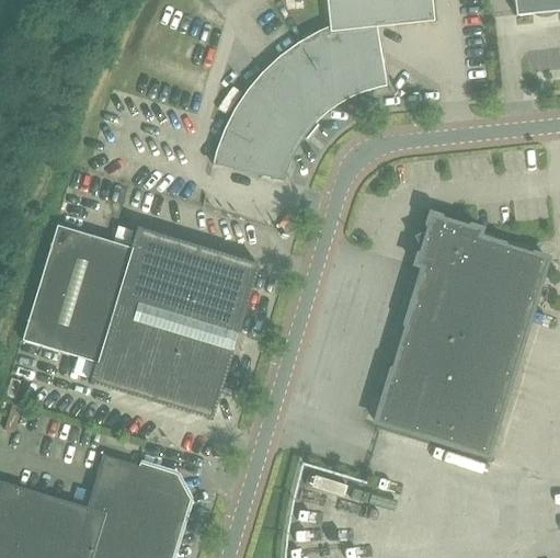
[(213,161),(284,179),(285,172),(287,168),(288,163),(290,159),(293,155),(297,146),(299,143),(301,138),(307,131),(310,127),(313,123),(320,116),(323,113),(327,110),(330,107),(334,104),(338,102),(342,100),(351,94),(358,91),(368,88),(377,86),(381,84),(386,83),(379,24),(434,19),(431,0),(327,0),(330,24),(319,29),(299,40),(280,54),(263,69),(248,88),(235,106),(224,127),(216,149),(213,161)]
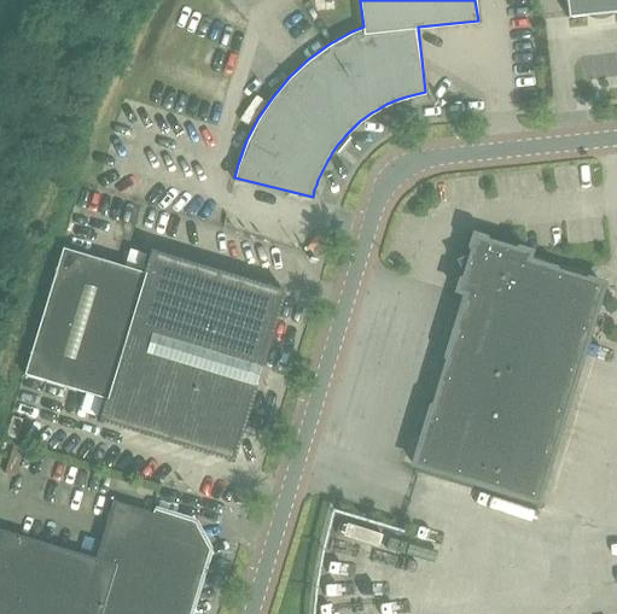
[(566,0),(569,15),(616,9),(616,0),(566,0)]
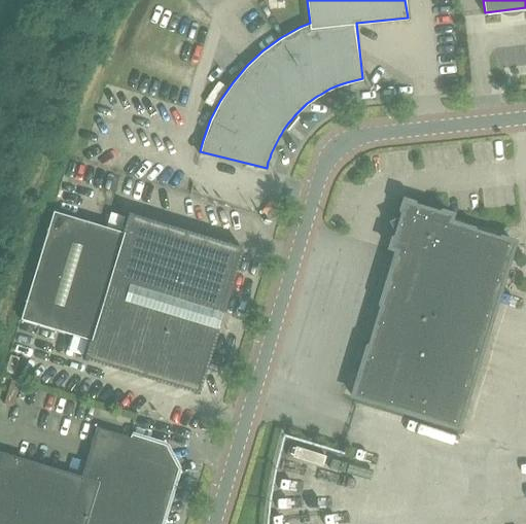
[(506,53),(507,67),(525,66),(524,50),(506,53)]
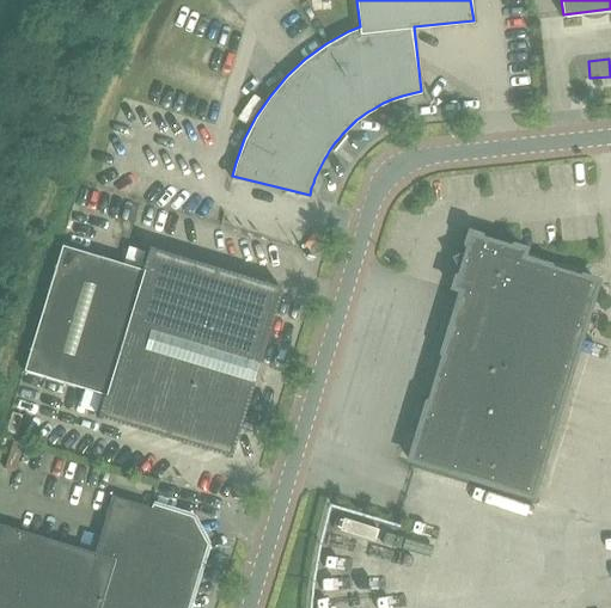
[(410,458),(531,493),(597,278),(521,256),(524,247),(469,231),(463,251),(460,251),(454,253),(453,258),(456,264),(459,265),(453,286),(462,288),(410,458)]
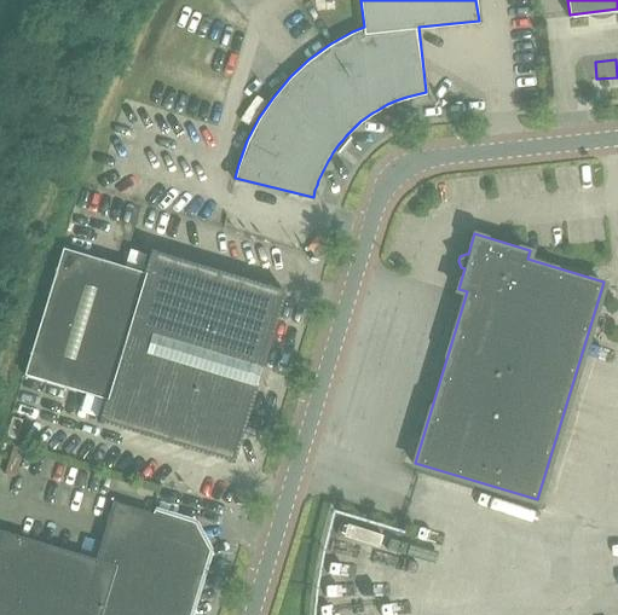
[(24,372),(105,396),(99,419),(234,460),(286,289),(151,248),(144,271),(63,245),(24,372)]
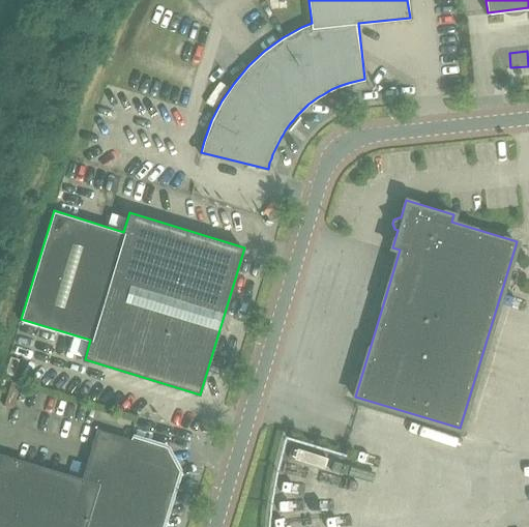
[(131,438),(97,428),(87,462),(72,458),(67,473),(0,451),(0,526),(158,526),(176,470),(165,448),(131,438)]
